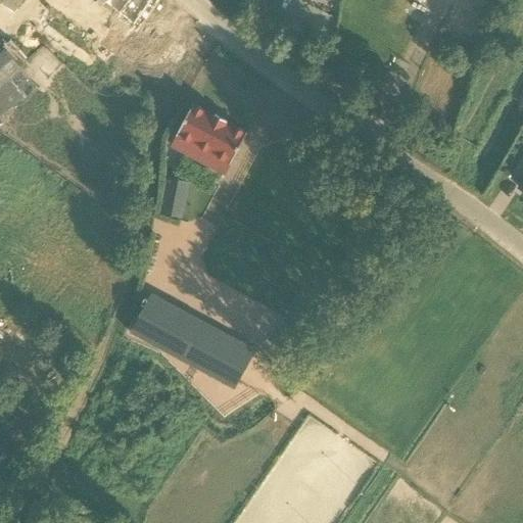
[(102,0),(133,24),(151,0),(102,0)]
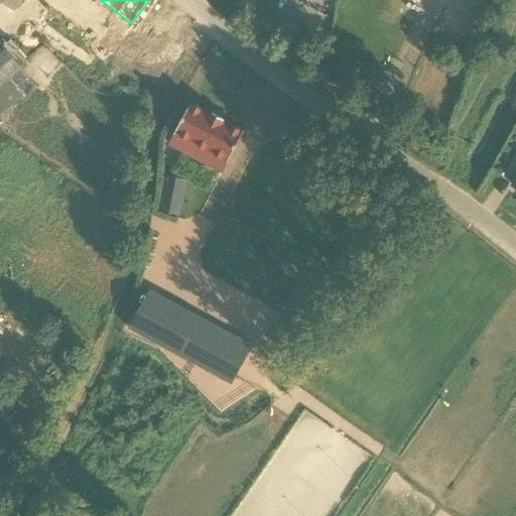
[(0,92),(28,93),(29,45),(7,45),(7,56),(0,56),(0,92)]
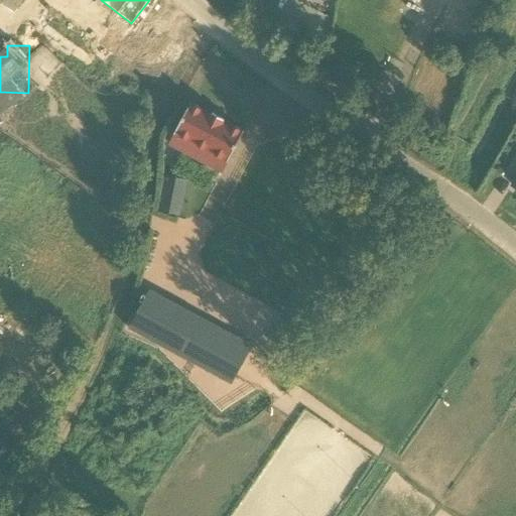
[(205,162),(211,151),(229,161),(244,132),(224,121),(224,119),(213,113),(212,115),(190,103),(175,133),(176,133),(170,144),(205,162)]
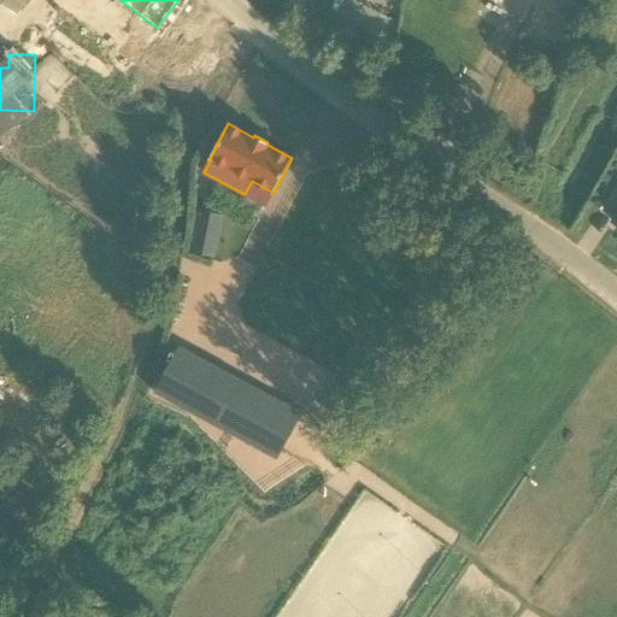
[(194,236),(192,251),(207,253),(210,239),(194,236)]
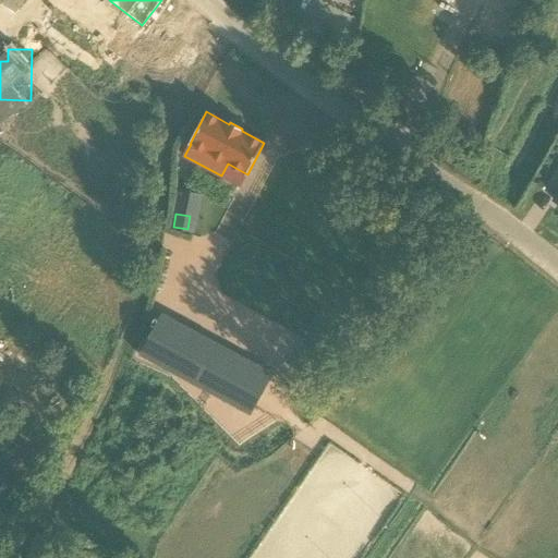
[(162,314),(140,354),(142,355),(252,415),(261,399),(274,374),(162,314)]
